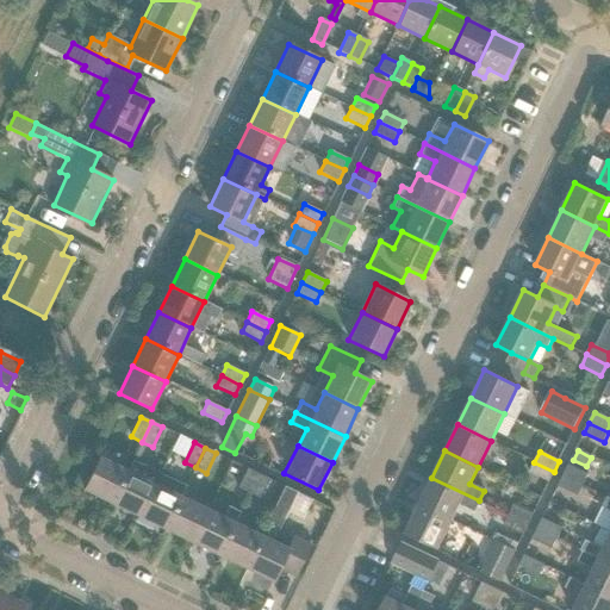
[(85,490),(112,504),(128,471),(100,458),(85,490)]
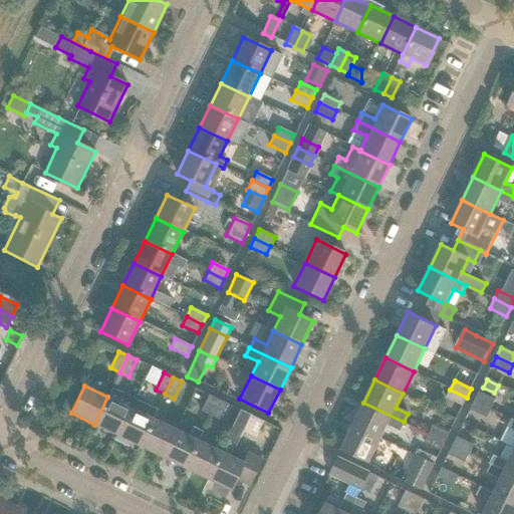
[(107,397),(94,425),(116,435),(131,408),(135,400),(111,389),(107,397)]
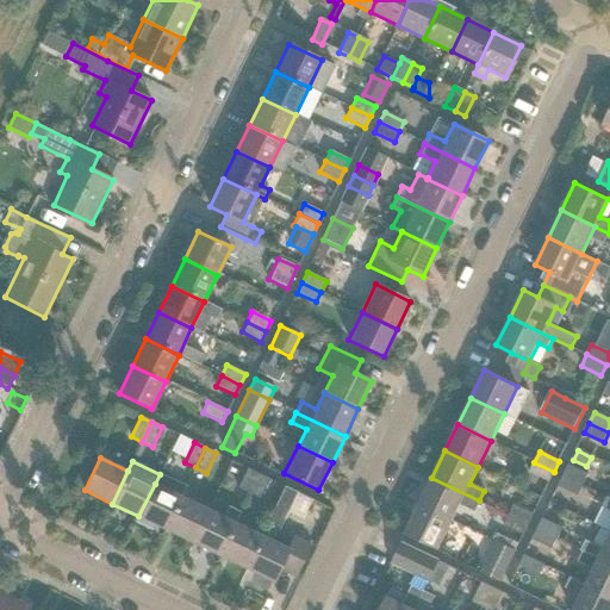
[(554,472),(534,462),(529,472),(549,481),(554,472)]
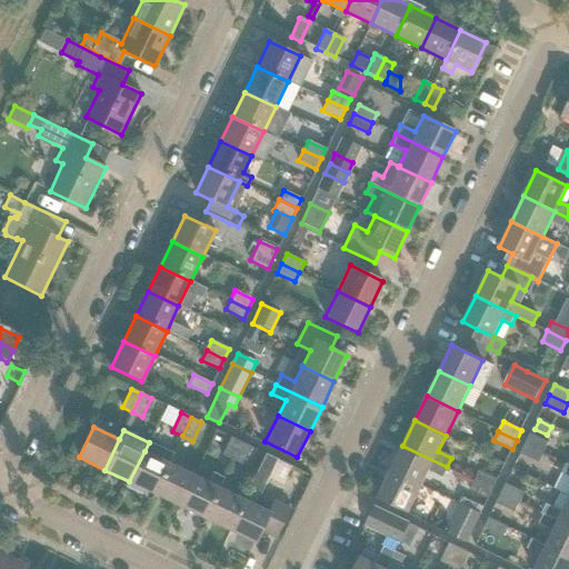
[(530,435),(525,443),(543,452),(548,443),(530,435)]
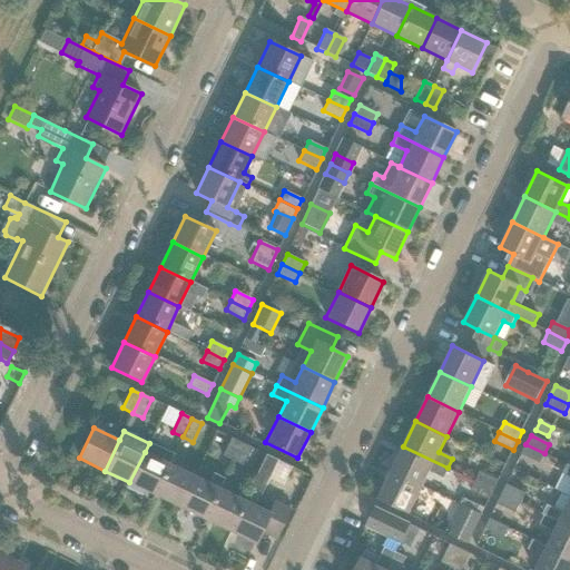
[(233,461),(242,442),(232,438),(223,457),(233,461)]
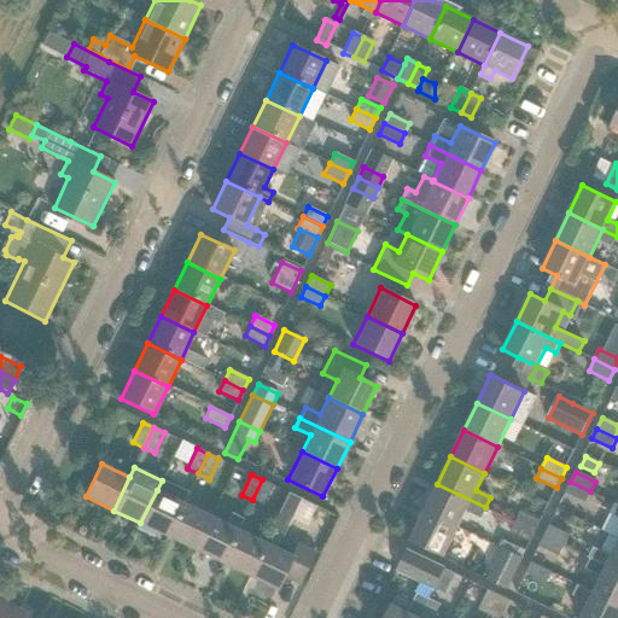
[(273,485),(262,479),(252,500),(263,505),(273,485)]
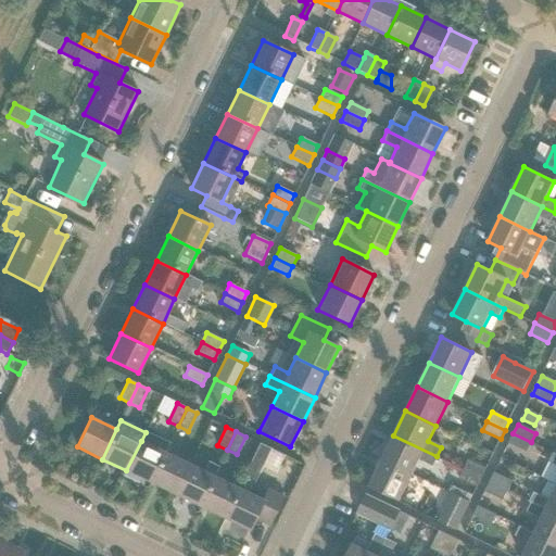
[(141,441),(126,470),(151,482),(165,453),(169,443),(146,432),(141,441)]
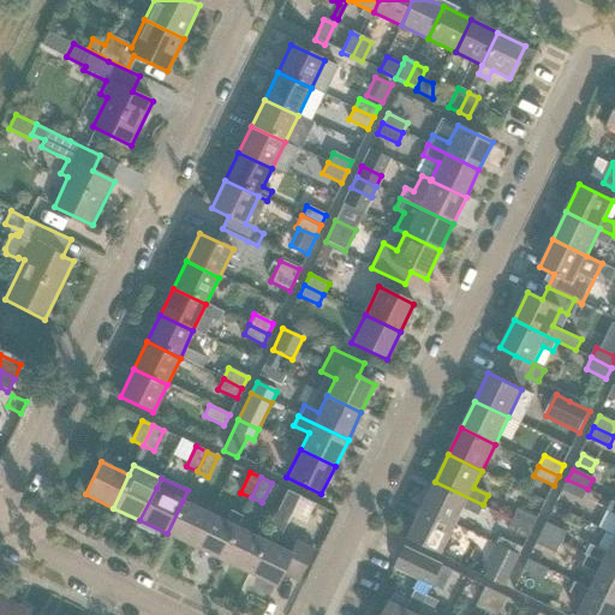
[(587,489),(567,479),(562,490),(583,500),(587,489)]
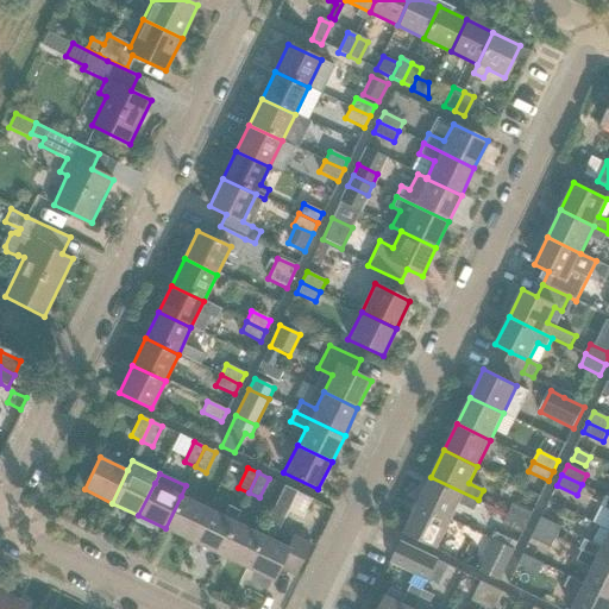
[(478,500),(431,477),(418,503),(451,520),(459,503),(473,510),(478,500)]
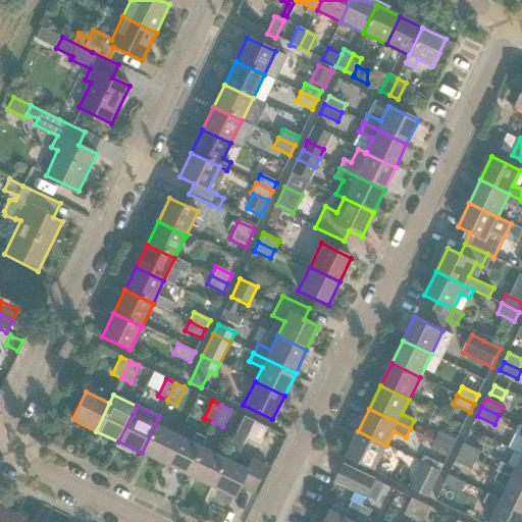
[(223,459),(210,486),(233,498),(239,486),(253,493),(266,467),(251,460),(246,469),(232,463),(253,421),(244,416),(223,459)]
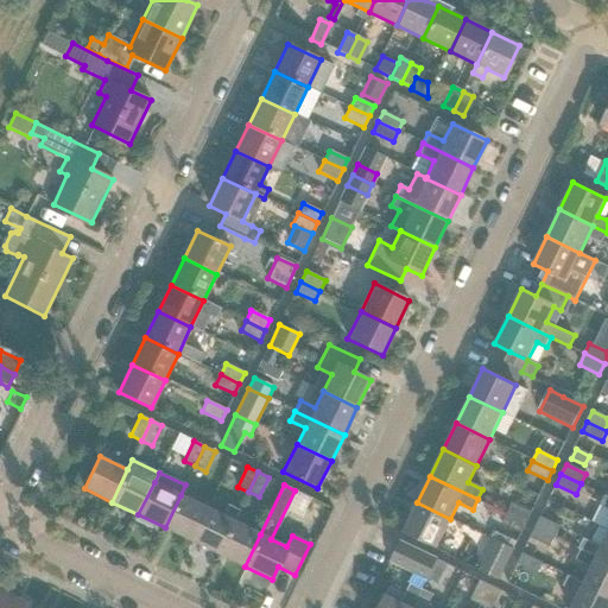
[(165,527),(191,540),(207,508),(181,495),(165,527)]
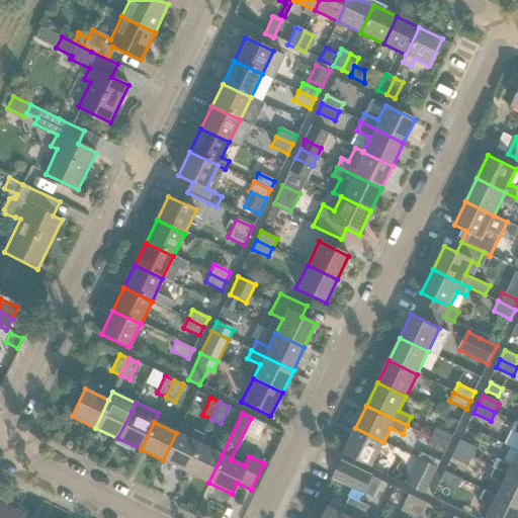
[(372,465),(383,442),(355,428),(344,452),(372,465)]
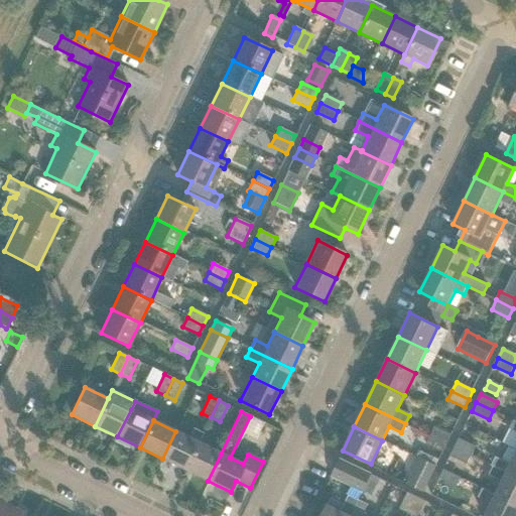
[(434,426),(430,435),(446,443),(452,434),(434,426)]
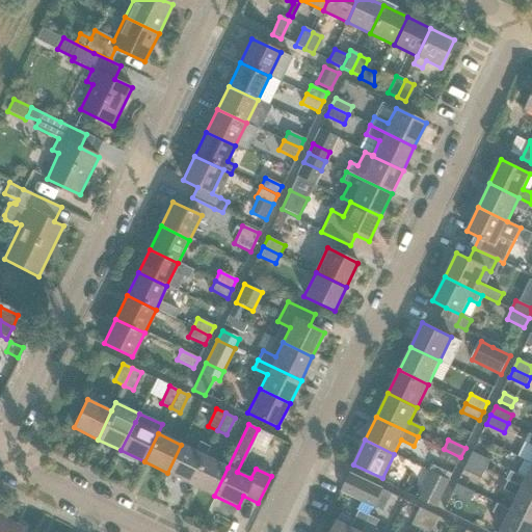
[(167,473),(190,484),(205,456),(181,445),(167,473)]
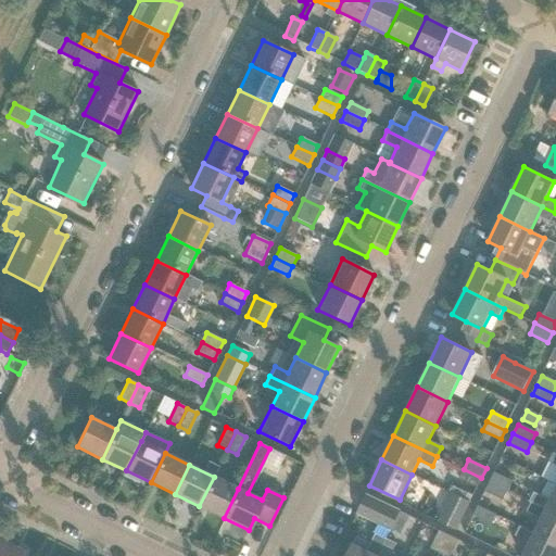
[(199,506),(224,518),(238,489),(223,481),(228,471),(219,467),(214,477),(199,506)]
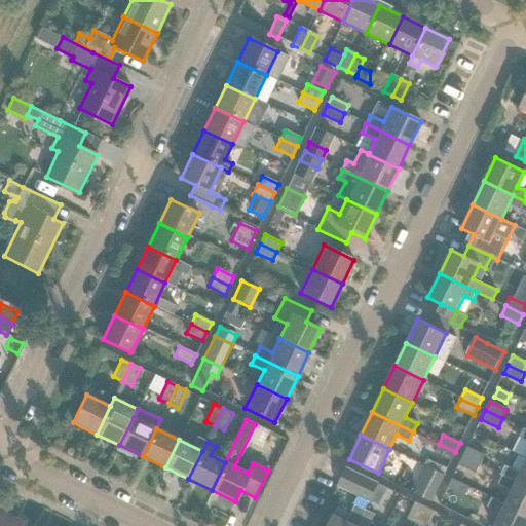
[(455,452),(439,444),(434,453),(451,461),(455,452)]
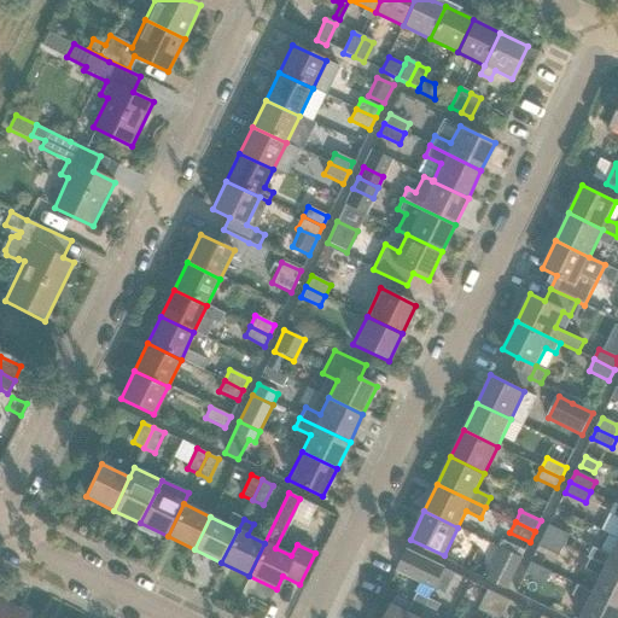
[(549,525),(544,536),(564,546),(570,535),(549,525)]
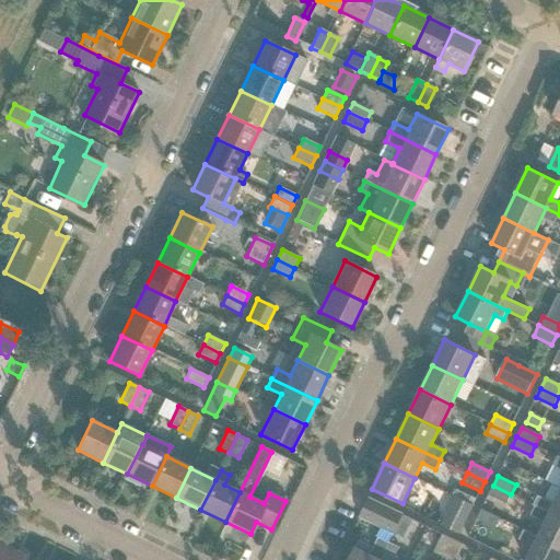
[(511,494),(493,486),(488,496),(506,504),(511,494)]
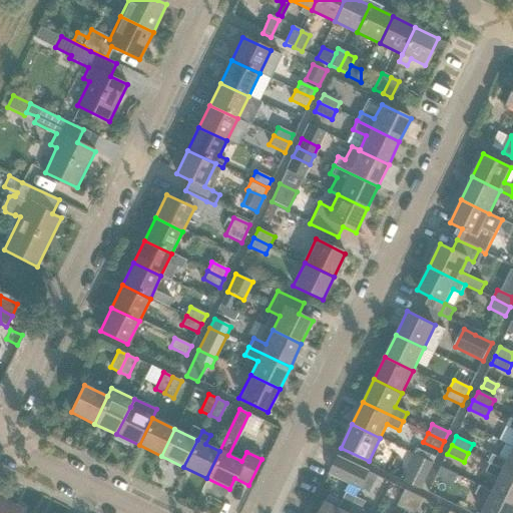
[(488,463),(490,464),(512,474),(512,449),(507,462),(492,455),(488,463)]
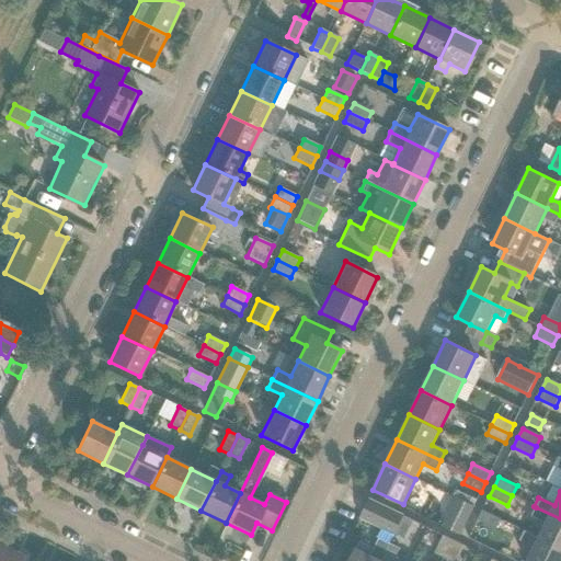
[(473,506),(456,497),(443,525),(460,534),(473,506)]
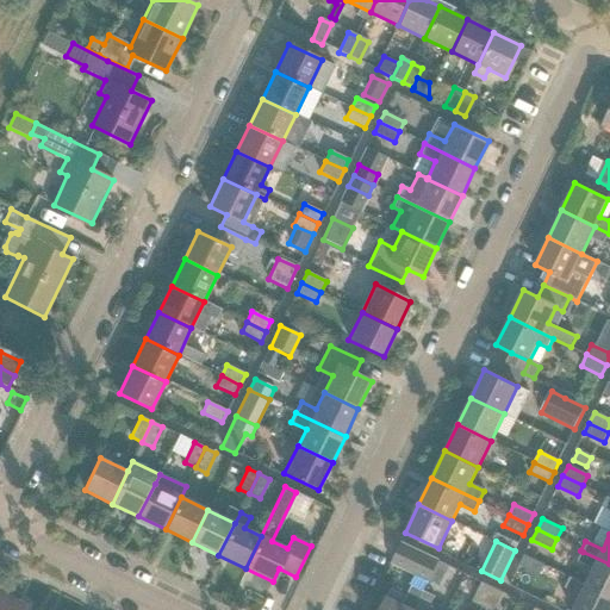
[(415,574),(425,555),(402,543),(391,562),(415,574)]
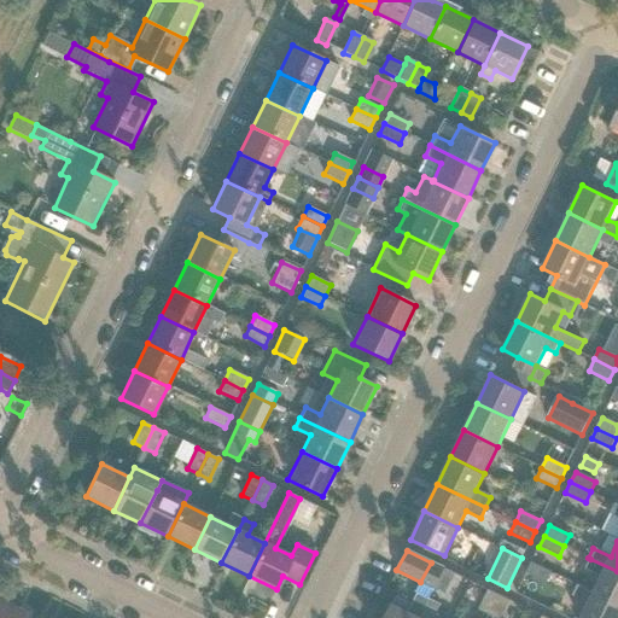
[(593,593),(617,605),(617,571),(590,559),(586,570),(601,577),(594,593),(593,593)]
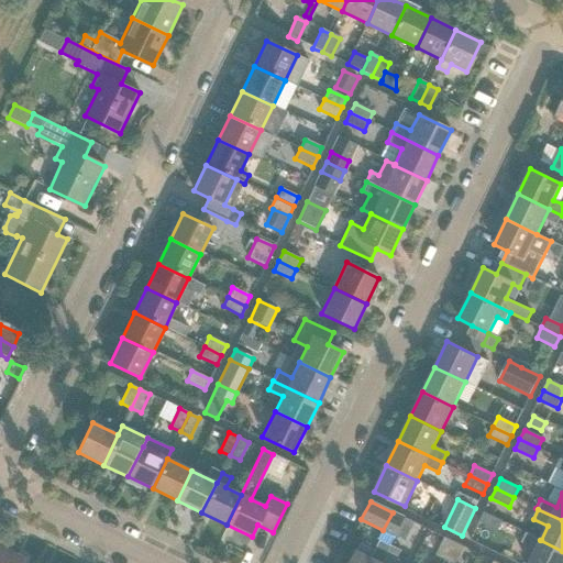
[(503,521),(484,512),(479,522),(497,531),(503,521)]
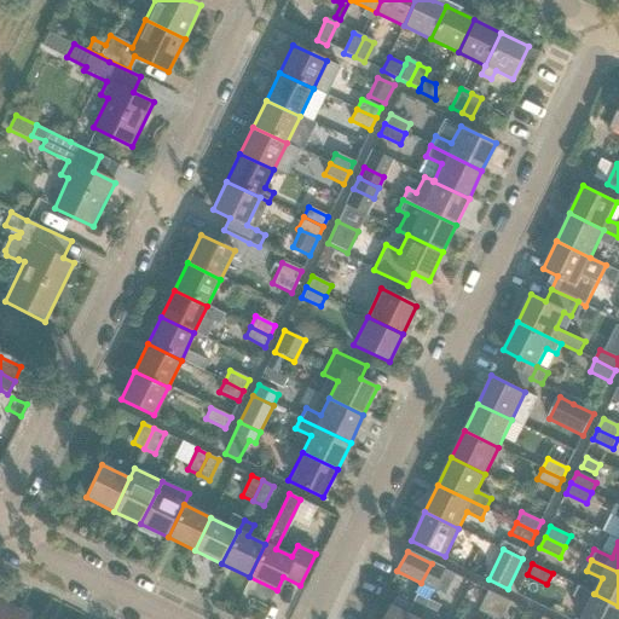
[(435,590),(445,570),(434,565),(424,584),(435,590)]
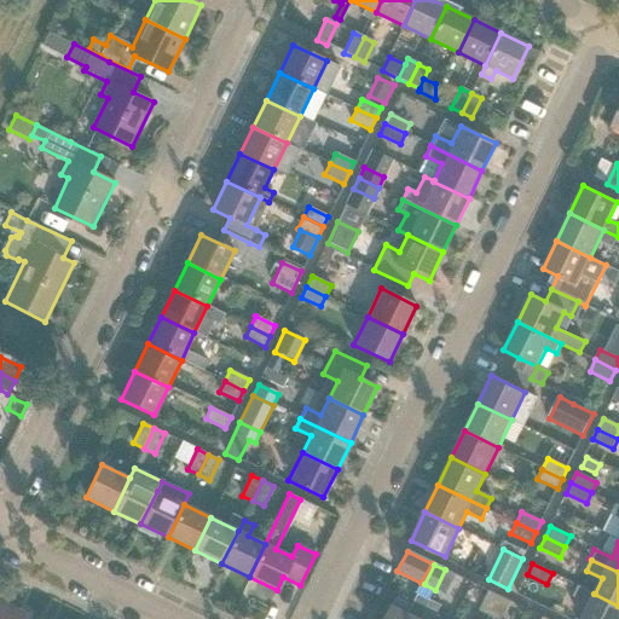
[(456,574),(445,570),(435,590),(446,595),(456,574)]
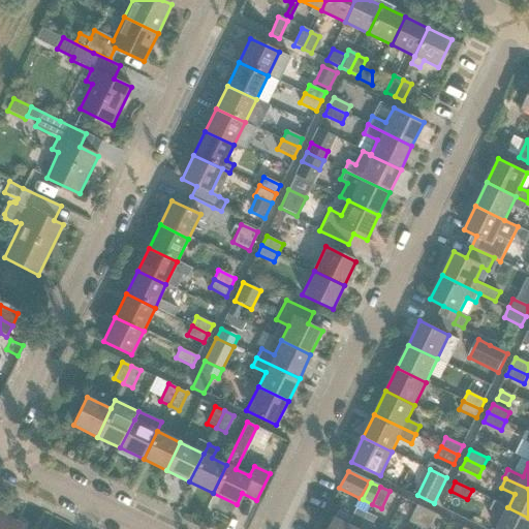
[(528,528),(528,518),(507,507),(508,507),(495,501),(491,510),(503,517),(497,528),(528,528)]
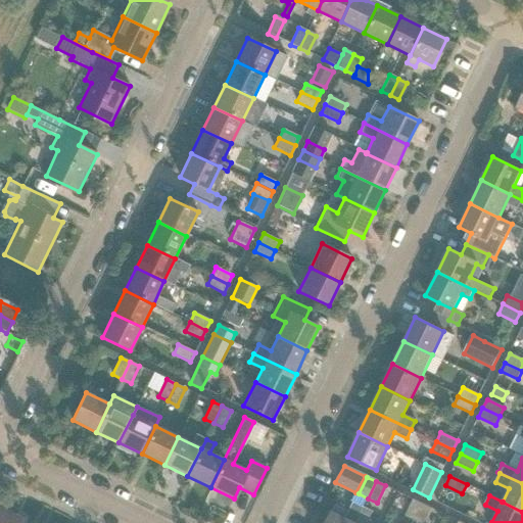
[(414,520),(422,504),(413,500),(405,516),(414,520)]
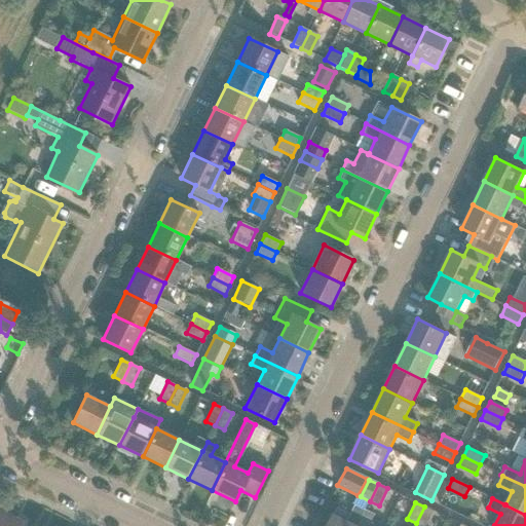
[(337,508),(328,525),(358,525),(366,510),(355,504),(351,515),(337,508)]
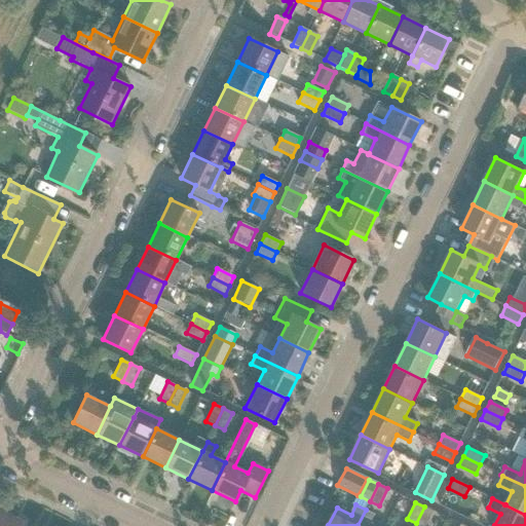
[(425,525),(434,511),(424,506),(416,523),(421,525),(425,525)]
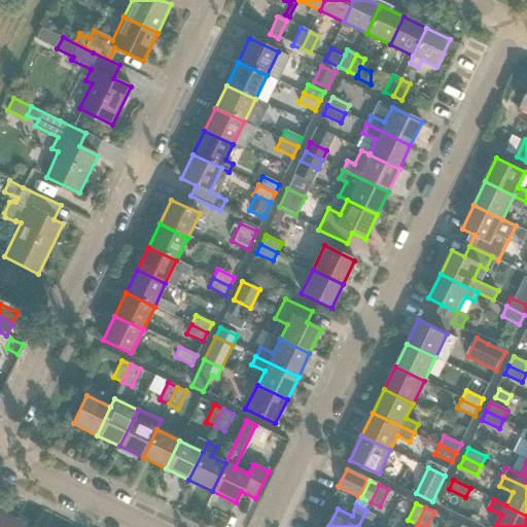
[(371,526),(377,516),(366,511),(358,526),(371,526)]
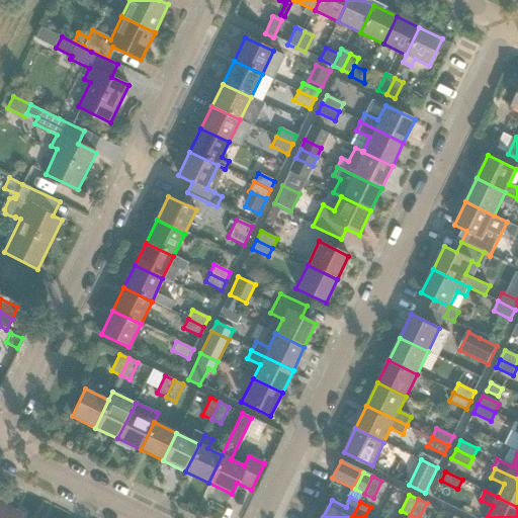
[(21,517),(23,514),(0,503),(0,517),(21,517)]
